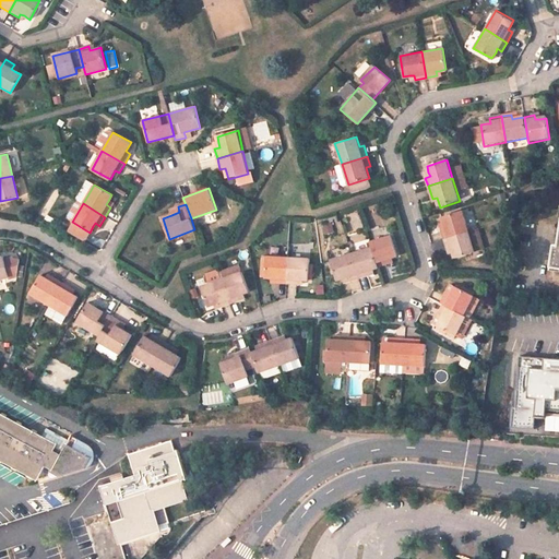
[(454,235),(468,230),(464,215),(463,212),(443,218),(445,224),(447,227),(441,229),(444,238),(449,237),(454,235)]
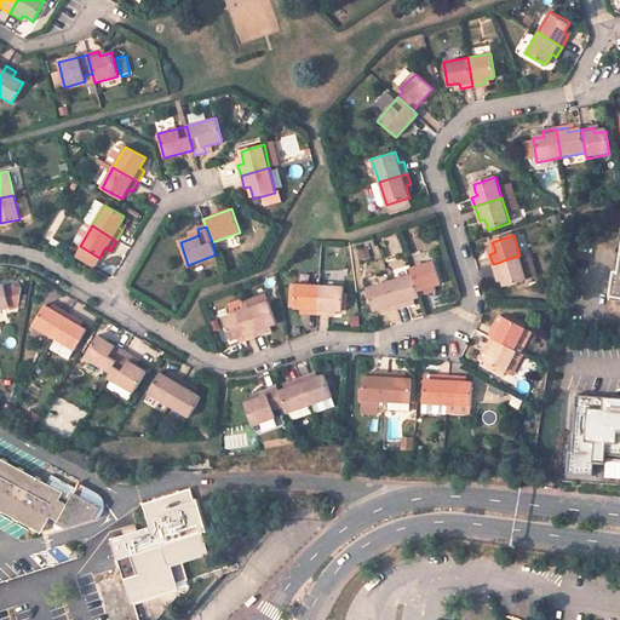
[(498,263),(493,264),(498,279),(503,277),(504,281),(506,287),(539,276),(530,253),(520,256),(504,260),(498,263)]
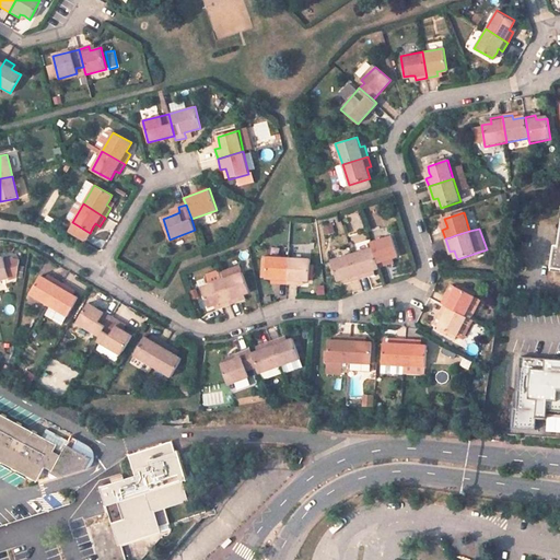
[(373,246),(378,266),(389,264),(388,259),(392,257),(398,256),(392,235),(371,242),(373,246)]
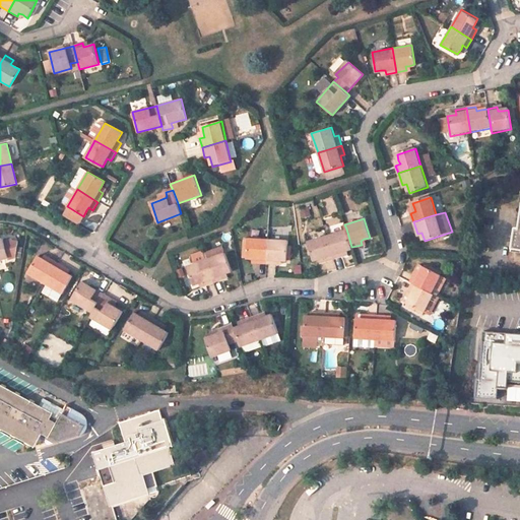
[(346,229),(326,235),(333,258),(342,255),(341,250),(345,249),(351,247),(346,229)]
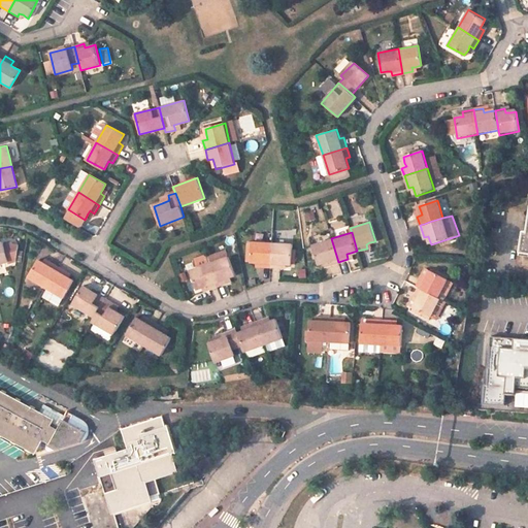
[(331,238),(311,244),(317,263),(323,261),(327,260),(328,265),(338,262),(331,238)]
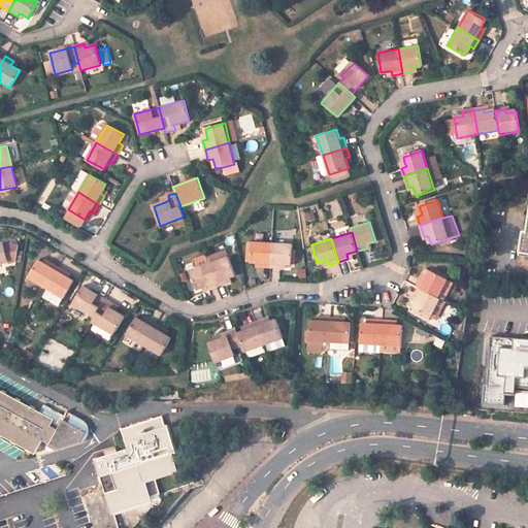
[(0,264),(8,262),(8,263),(15,262),(18,246),(12,244),(12,243),(4,245),(3,241),(0,242),(0,264)]
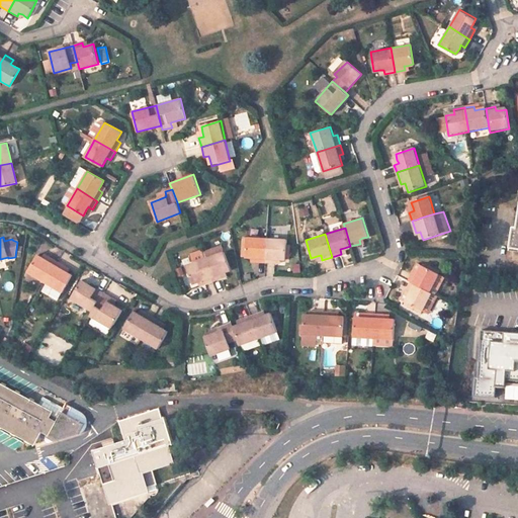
[(264,263),(266,238),(247,237),(245,257),(251,257),(255,257),(255,262),(264,263)]
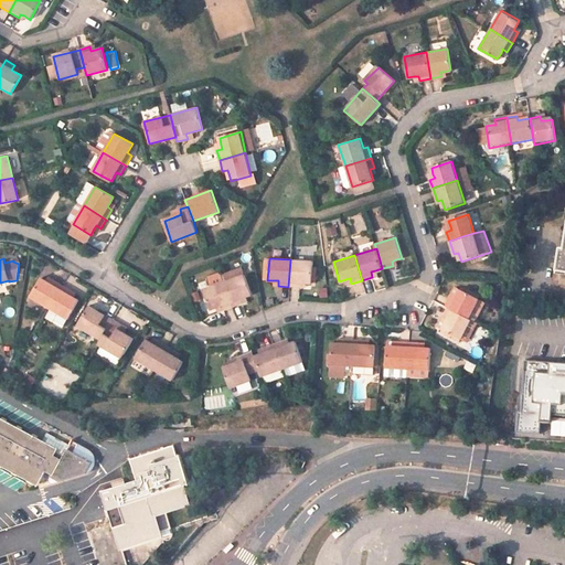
[(290,259),(288,287),(300,288),(300,283),(306,283),(310,283),(312,262),(290,259)]
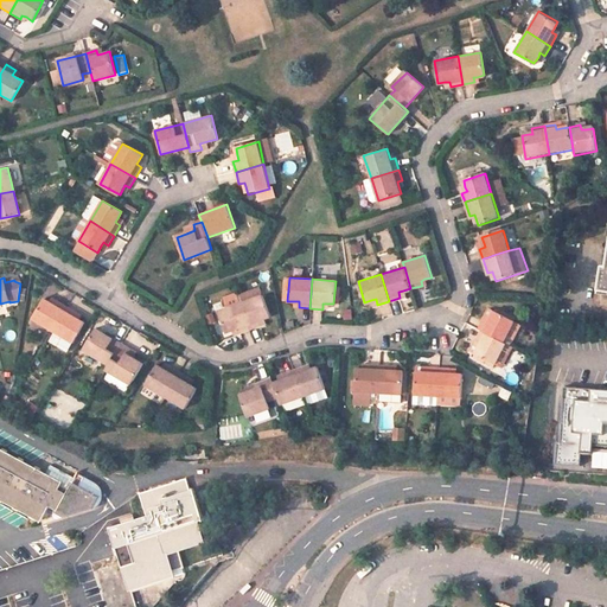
[(240,301),(249,328),(261,324),(260,319),(264,318),(270,315),(262,293),(240,301)]
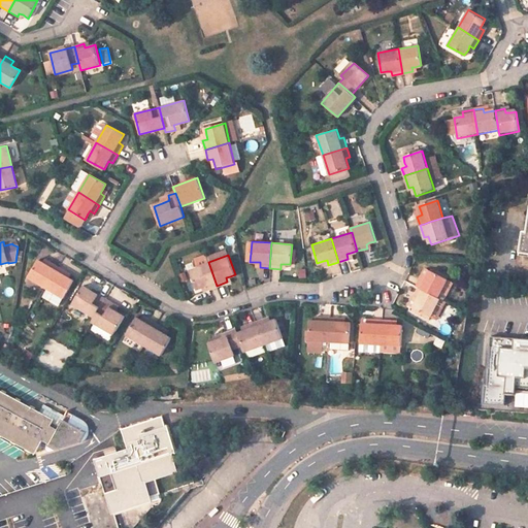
[(38,259),(28,276),(45,288),(58,266),(48,261),(47,264),(44,262),(38,259)]
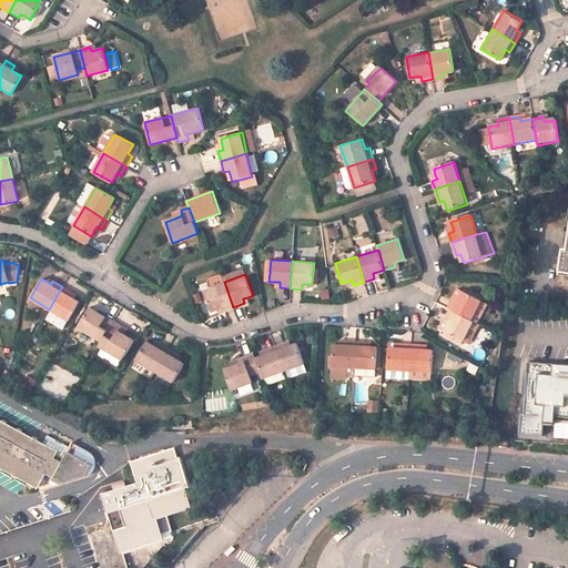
[(233,307),(224,282),(204,290),(211,311),(217,308),(221,307),(222,312),(233,307)]
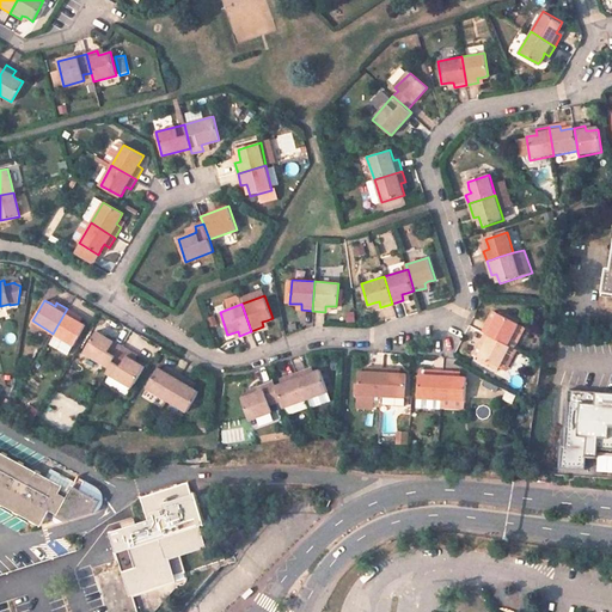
[(67,308),(53,334),(73,347),(85,325),(79,322),(74,318),(77,314),(67,308)]
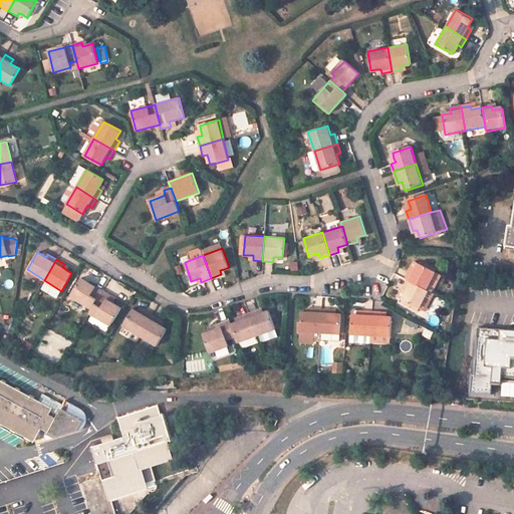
[(415,268),(413,272),(410,270),(405,278),(408,280),(426,289),(436,272),(418,263),(415,268)]
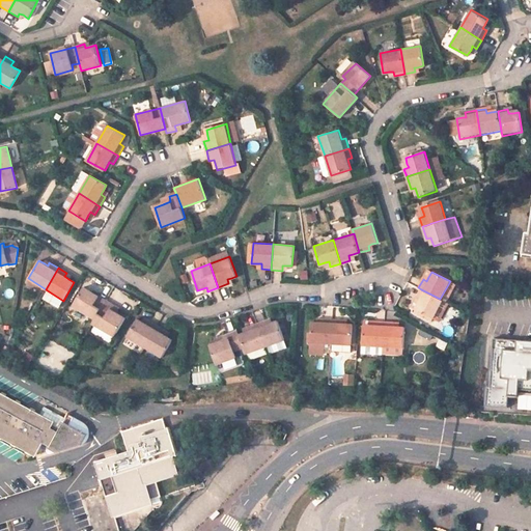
[(73,306),(94,319),(105,300),(84,287),(73,306)]
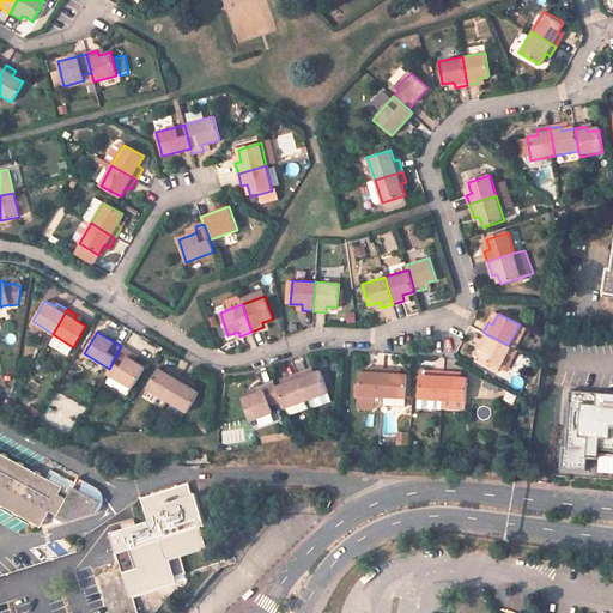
[(486,334),(480,345),(485,347),(483,350),(479,358),(499,369),(511,347),(508,345),(486,334)]
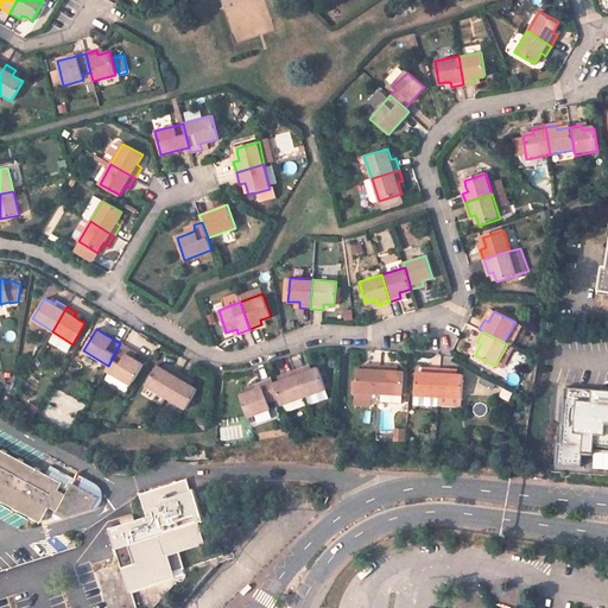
[(105,371),(130,386),(143,363),(134,359),(126,354),(130,349),(120,343),(108,366),(105,371)]
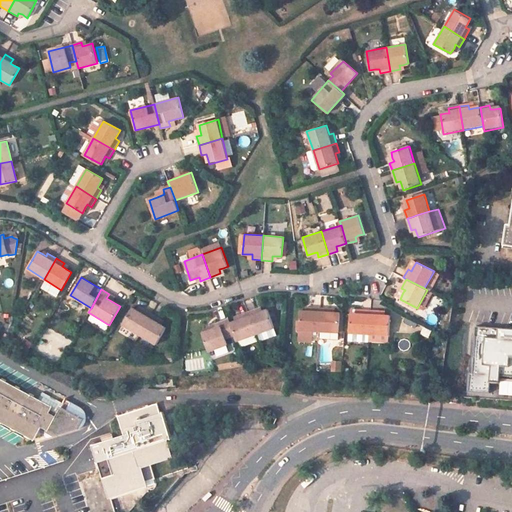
[(319,331),(320,307),(310,306),(310,310),(307,310),(300,309),(298,330),(319,331)]
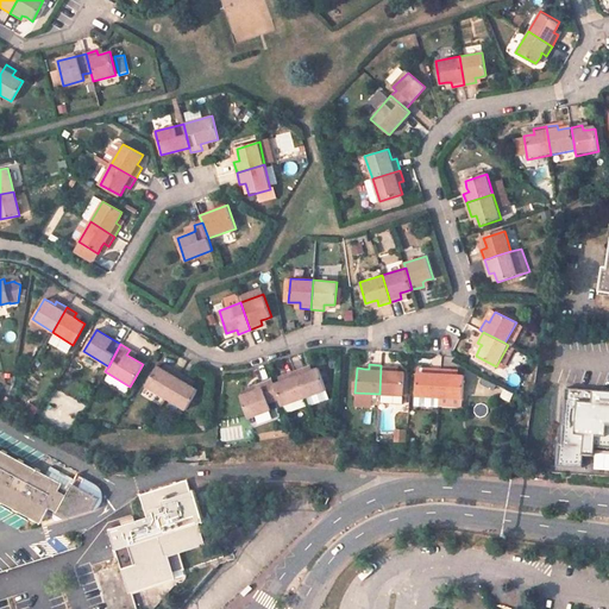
[(158,365),(146,387),(165,399),(180,374),(170,368),(168,371),(163,369),(158,365)]
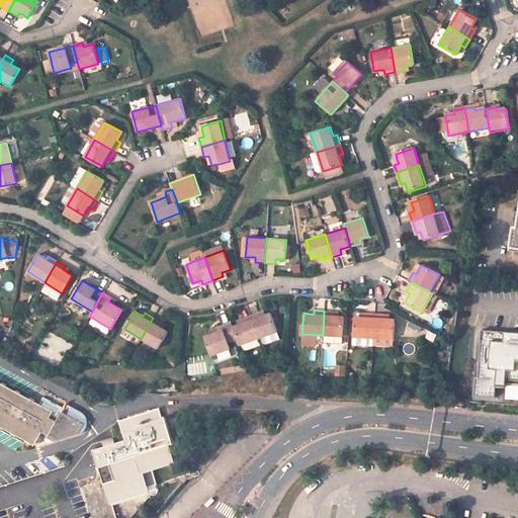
[(324,311),(323,335),(342,336),(344,316),(338,316),(334,315),(334,312),(324,311)]
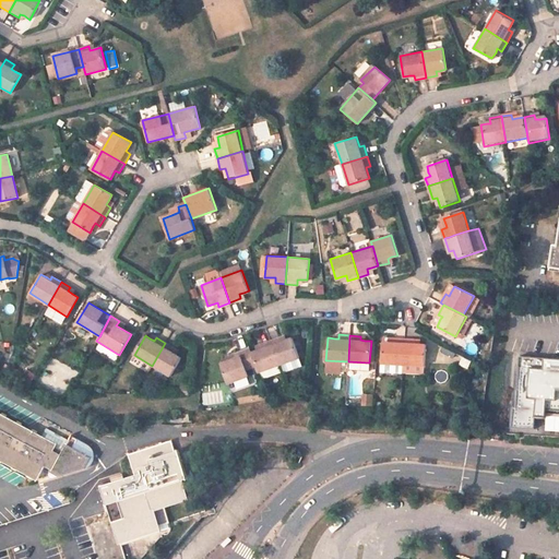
[(270,342),(280,367),(300,359),(293,339),(287,342),(283,343),(282,337),(270,342)]
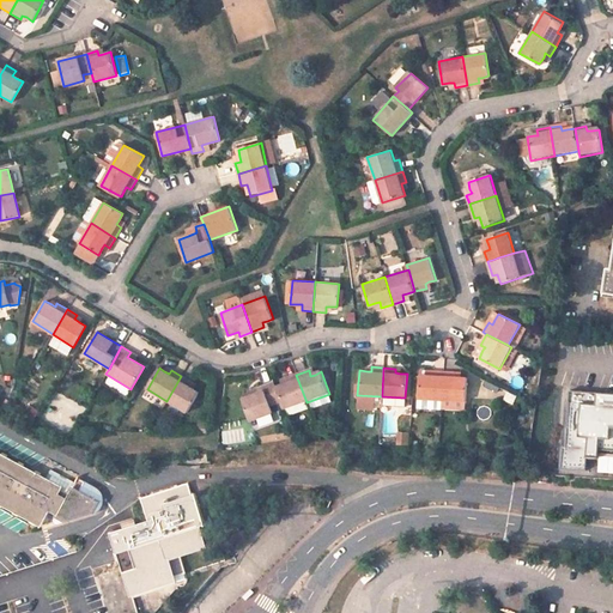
[(420,375),(418,399),(442,400),(443,371),(431,370),(431,375),(426,375),(420,375)]
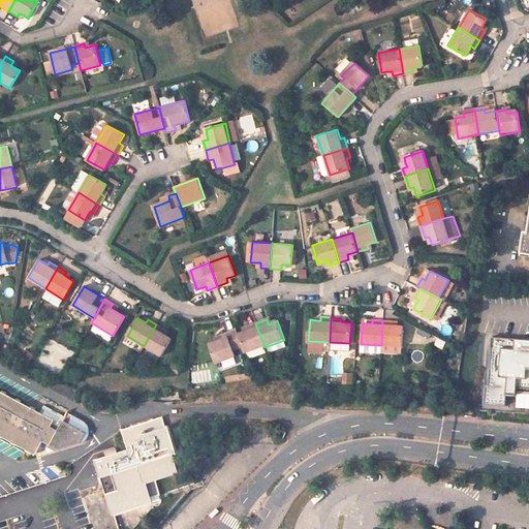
[(397,325),(393,325),(394,321),(382,320),(381,345),(402,347),(404,327),(397,325)]
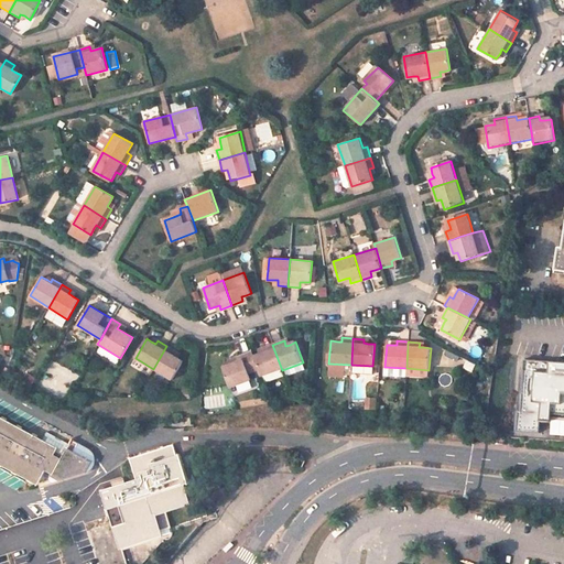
[(253,357),(260,372),(261,378),(282,370),(272,345),(263,349),(264,353),(261,355),(253,357)]
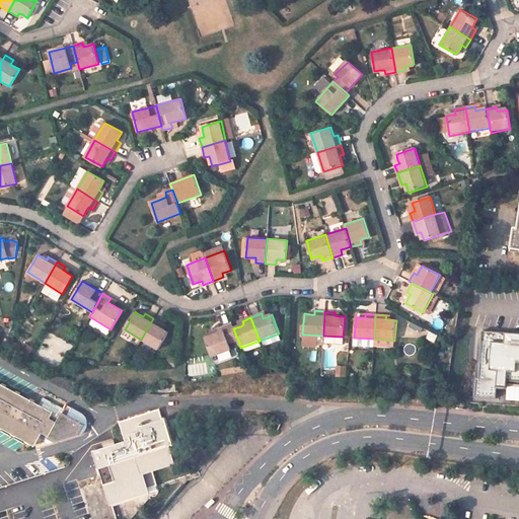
[(153,318),(141,340),(158,350),(169,332),(163,328),(160,326),(162,323),(153,318)]
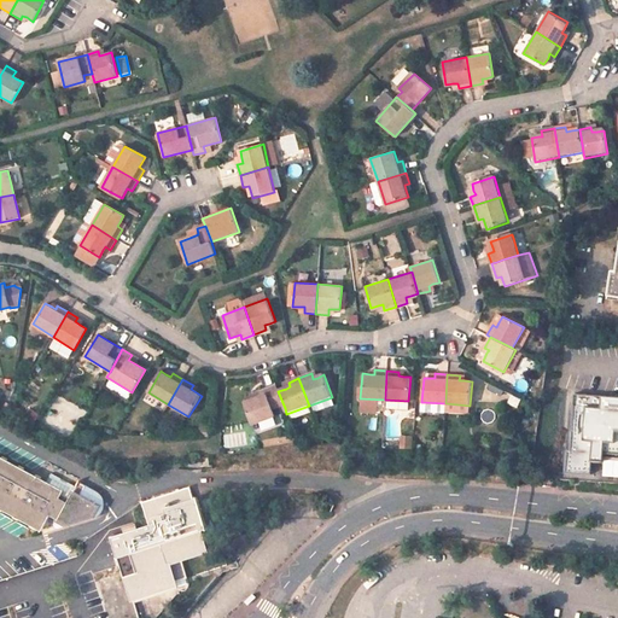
[(277,386),(254,395),(256,400),(251,402),(244,404),(254,430),(277,421),(273,414),(285,408),(278,391),(277,386)]
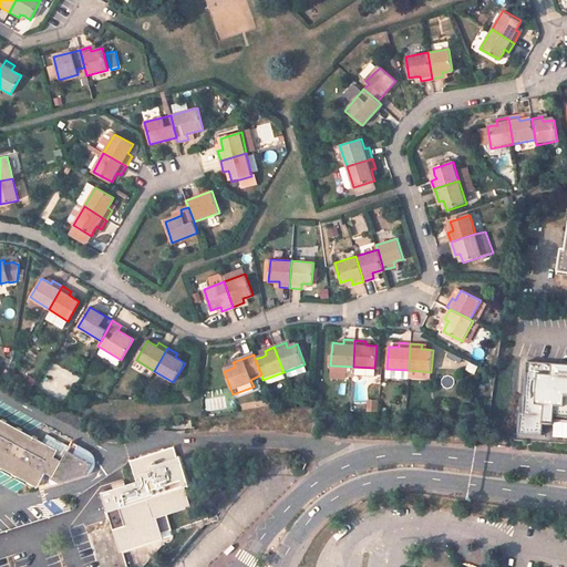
[(519,412),(518,433),(542,435),(543,423),(553,423),(554,415),(566,415),(566,363),(526,361),(523,412),(519,412)]
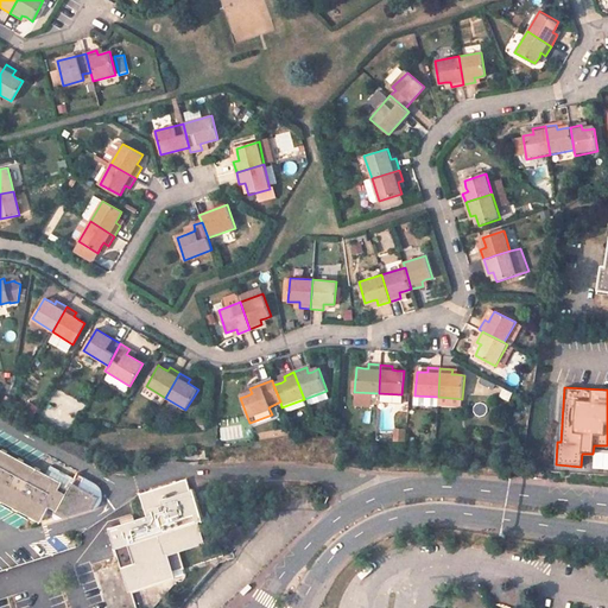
[(0,500),(42,524),(50,507),(69,518),(93,511),(97,501),(78,491),(71,487),(69,492),(62,487),(63,483),(0,449),(0,500)]
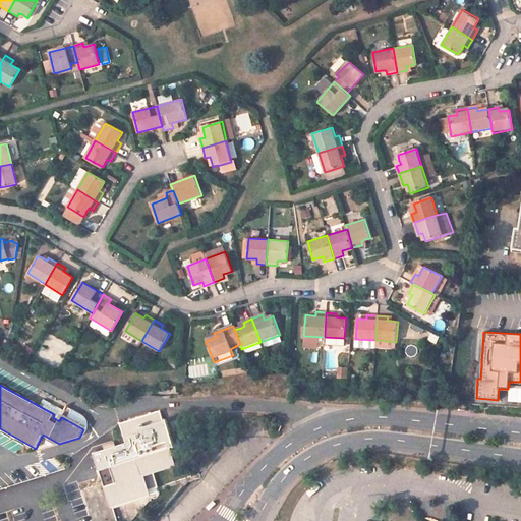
[(153,389),(123,393),(124,400),(148,397),(154,393),(153,389)]
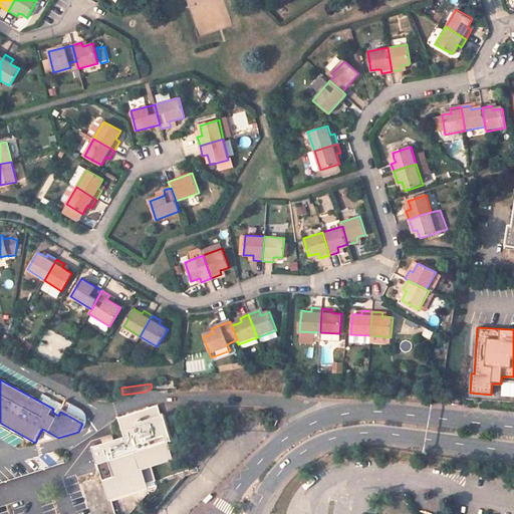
[(71,405),(66,403),(60,412),(66,415),(71,405)]
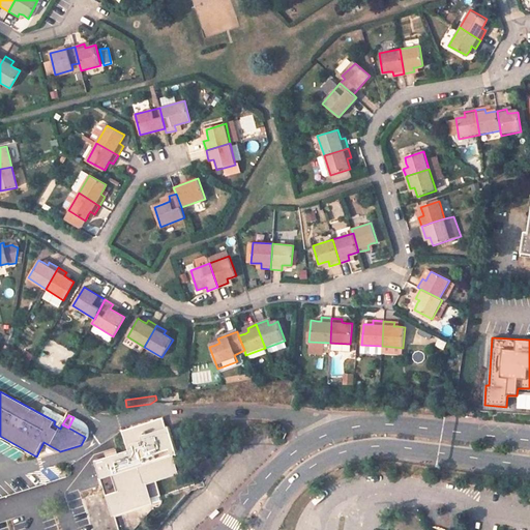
[(168,429),(164,418),(122,432),(128,450),(112,457),(96,461),(107,496),(109,496),(114,517),(156,503),(151,486),(182,474),(177,457),(182,455),(172,428),(168,429)]
